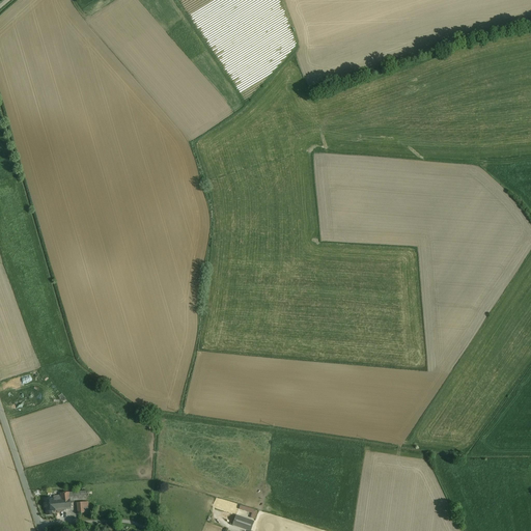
[(29,400),(12,406),(14,410),(30,404),(29,400)]
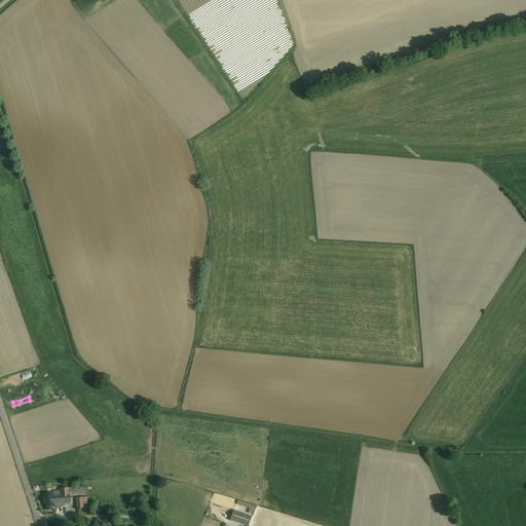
[(86,487),(69,488),(70,496),(76,496),(87,495),(86,487)]
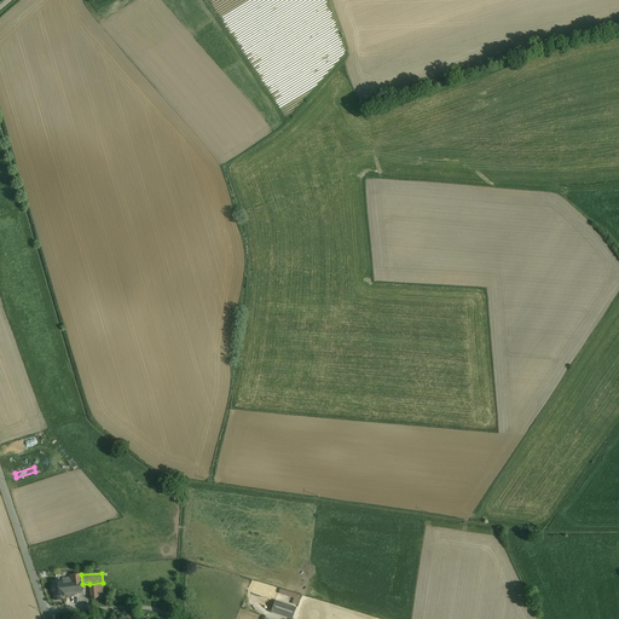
[(73,585),(64,585),(64,594),(82,591),(82,584),(81,574),(71,576),(71,578),(73,585)]
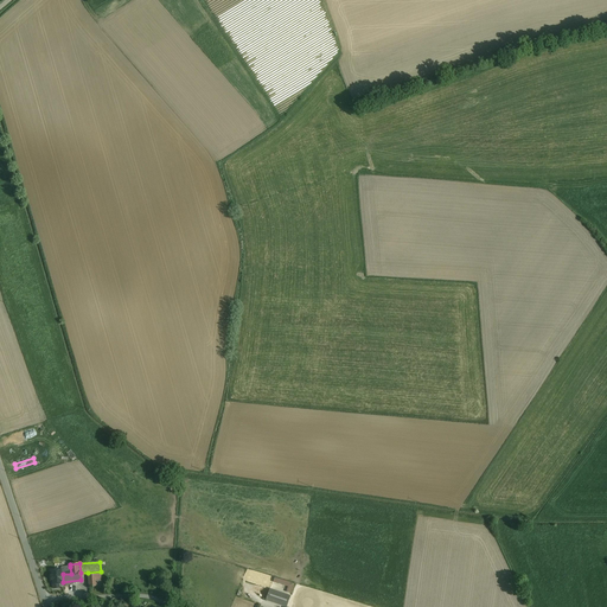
[(62,570),(51,570),(53,586),(53,585),(59,585),(63,585),(63,582),(63,574),(62,570)]
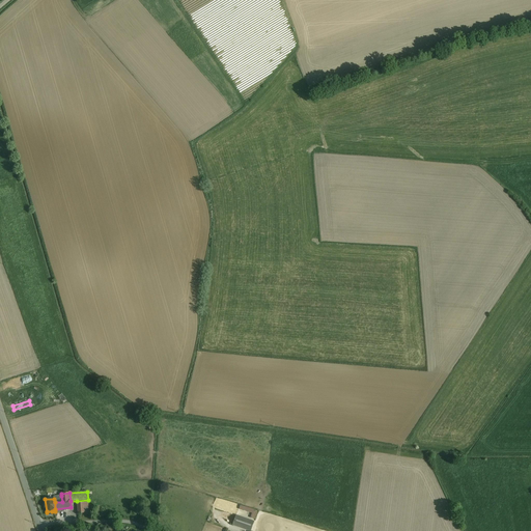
[(88,500),(77,501),(78,509),(86,509),(88,509),(88,500)]
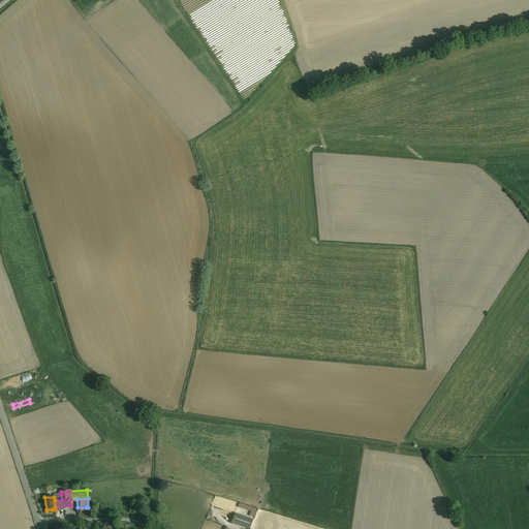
[(254,517),(256,508),(240,503),(238,507),(251,511),(250,516),(254,517)]
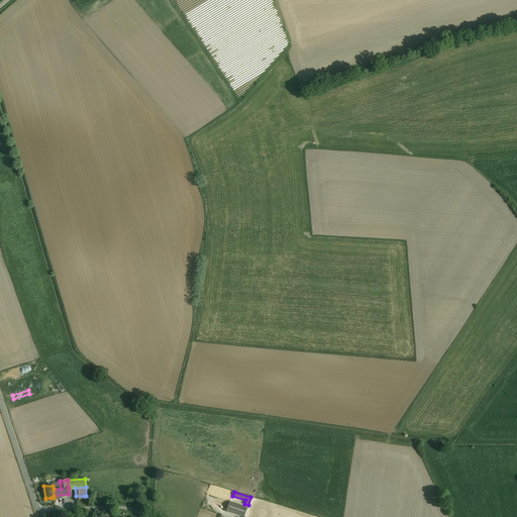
[(246,508),(230,502),(227,511),(234,513),(243,516),(246,508)]
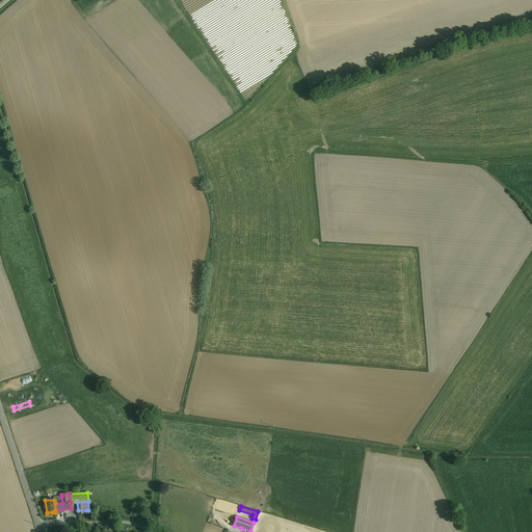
[(211,517),(209,522),(221,526),(222,522),(211,517)]
